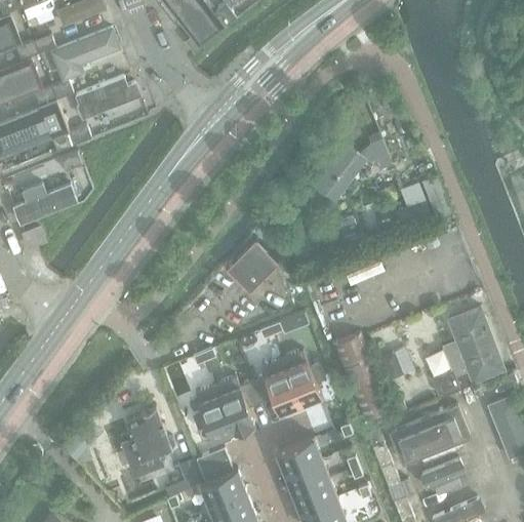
[(19,8),(15,0),(1,0),(0,1),(0,9),(2,15),(19,8)]
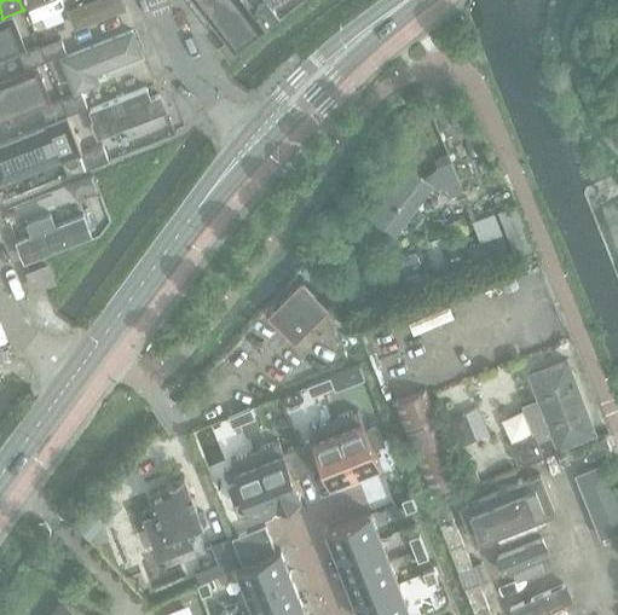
[(278,21),(265,4),(252,15),(266,32),(278,21)]
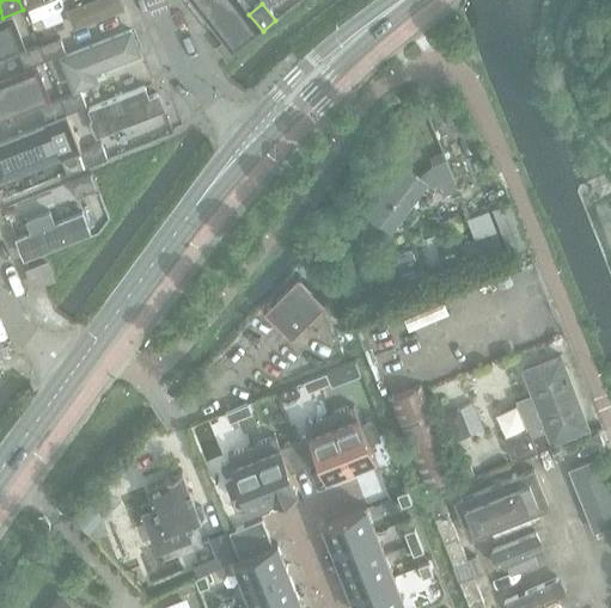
[(63,55),(57,41),(38,48),(44,63),(63,55)]
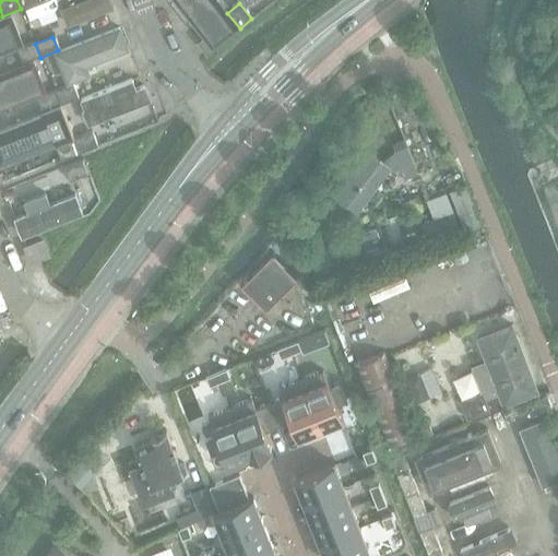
[(22,64),(40,58),(35,44),(16,51),(22,64)]
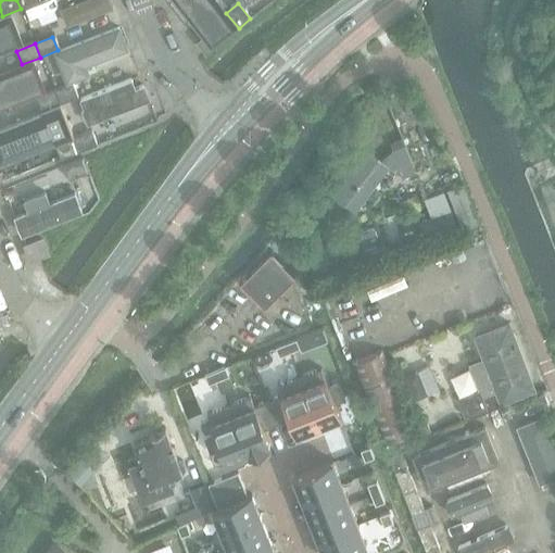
[(35,67),(0,80),(0,112),(46,95),(35,67)]
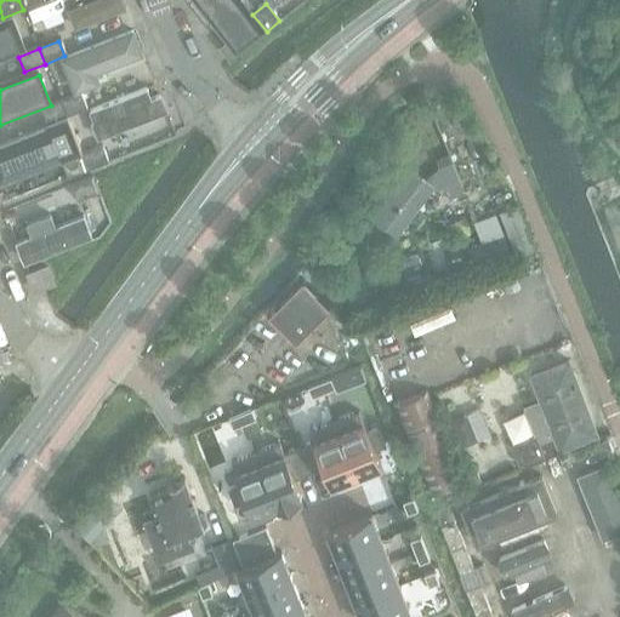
[(147,93),(87,116),(96,141),(165,115),(159,98),(149,102),(147,93)]
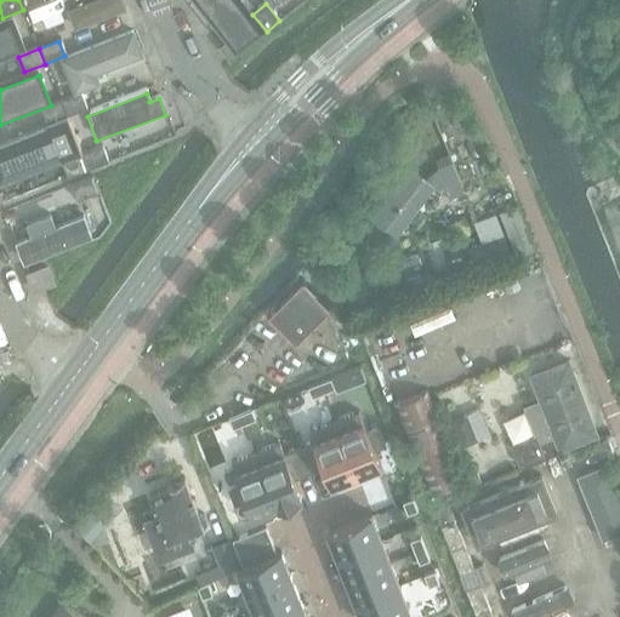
[(86,110),(80,95),(60,103),(66,118),(86,110)]
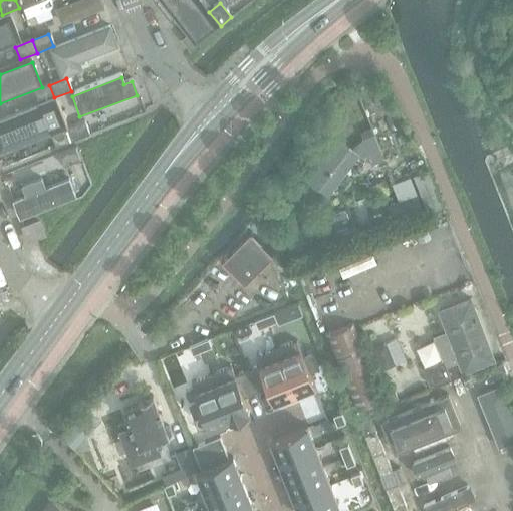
[(54,97),(49,85),(33,91),(38,104),(54,97)]
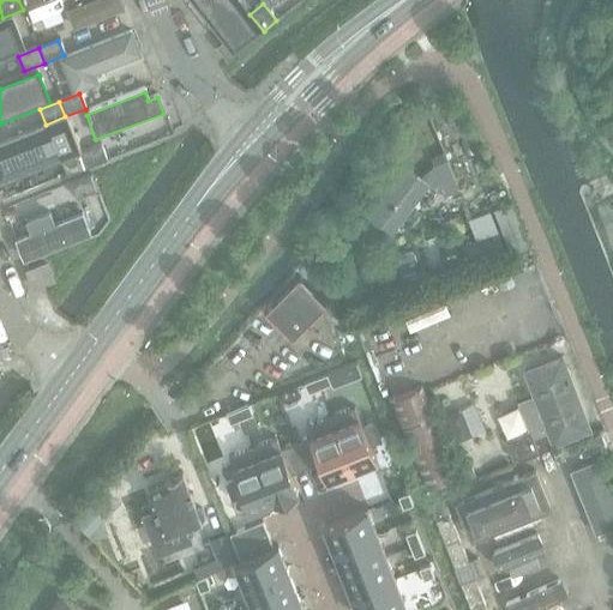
[(46,132),(0,150),(0,171),(53,151),(46,132)]
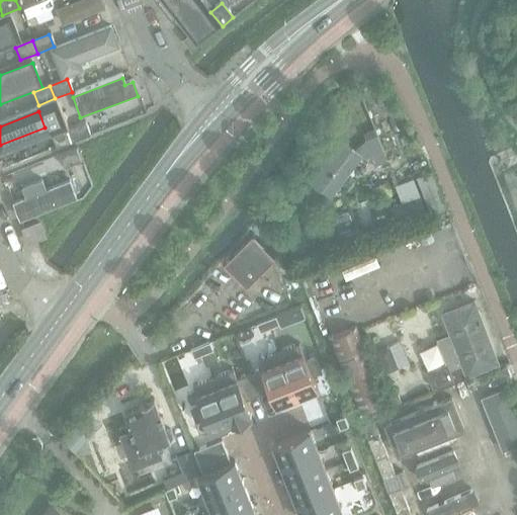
[(90,137),(85,124),(68,131),(73,143),(90,137)]
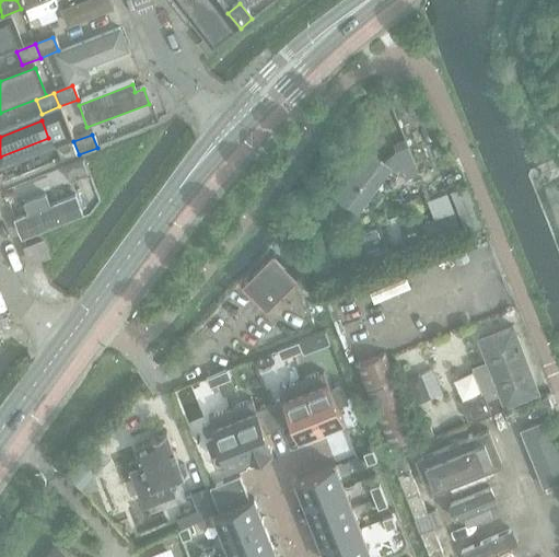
[(79,154),(73,141),(55,149),(60,162),(79,154)]
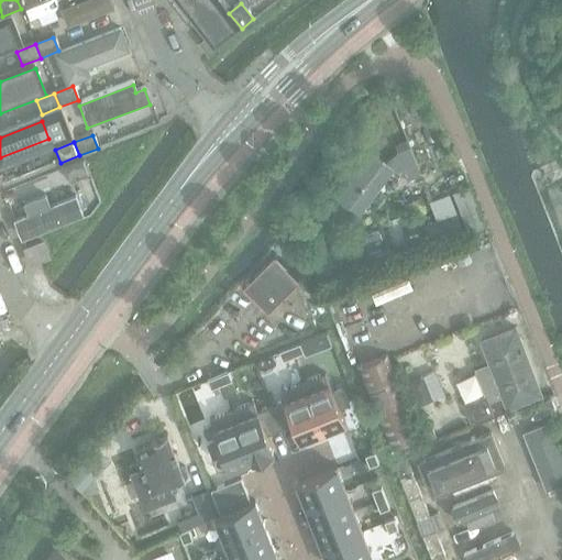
[(359,217),(392,172),(396,174),(404,172),(408,183),(420,178),(406,142),(394,147),(397,154),(385,165),(363,149),(351,164),(355,166),(332,198),(359,217)]
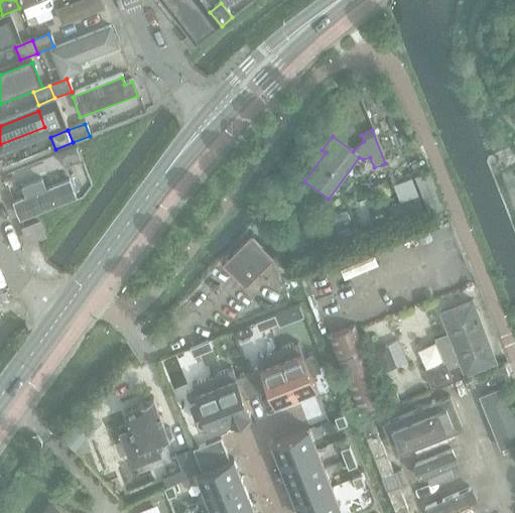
[(80,162),(75,149),(57,156),(62,168),(80,162)]
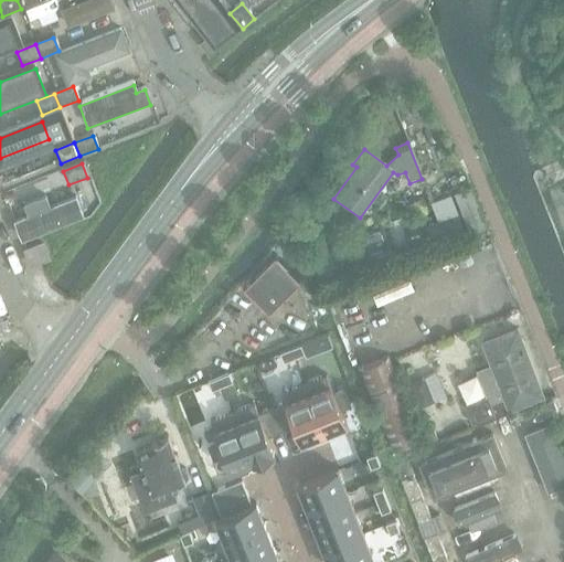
[(469,235),(487,229),(469,189),(453,195),(469,235)]
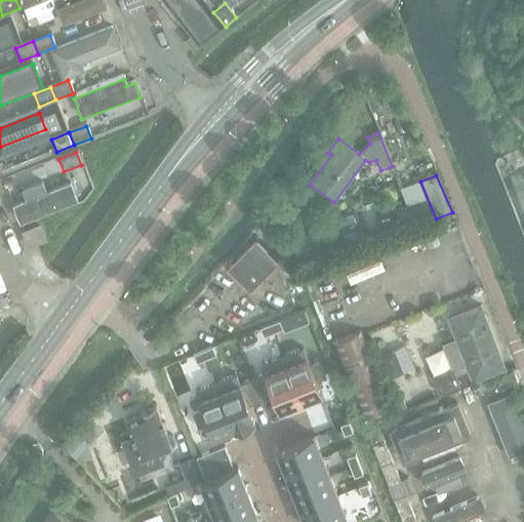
[(21,229),(80,204),(70,177),(49,186),(54,198),(14,213),(21,229)]
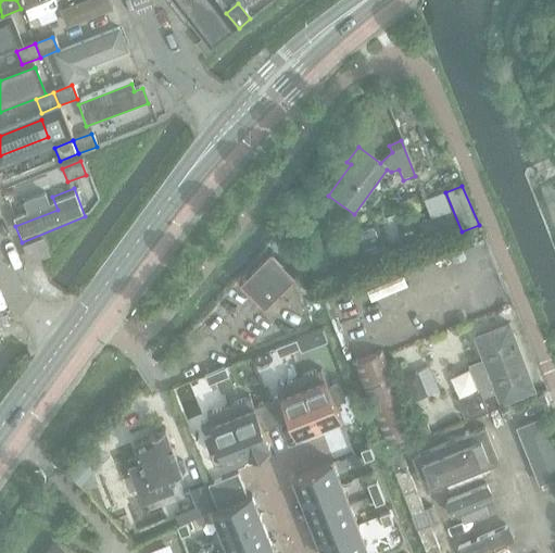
[(46,255),(41,242),(25,249),(29,262),(46,255)]
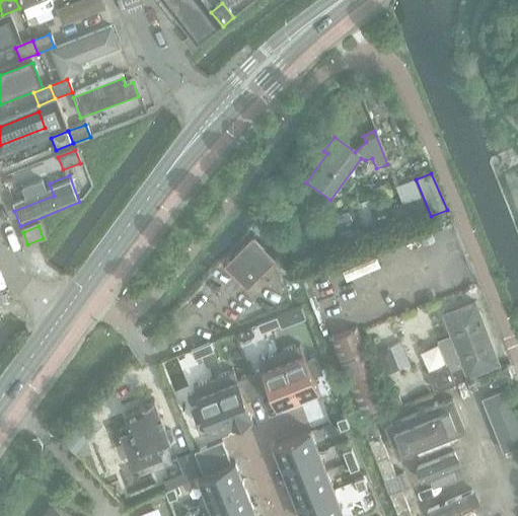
[(275,259),(251,235),(223,265),(246,288),(275,259)]
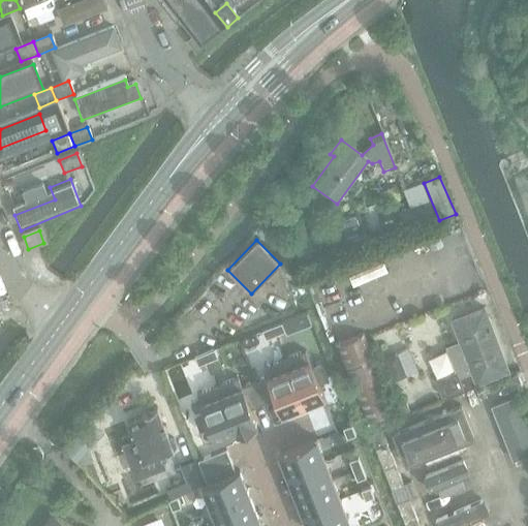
[(284,334),(281,325),(271,329),(275,337),(284,334)]
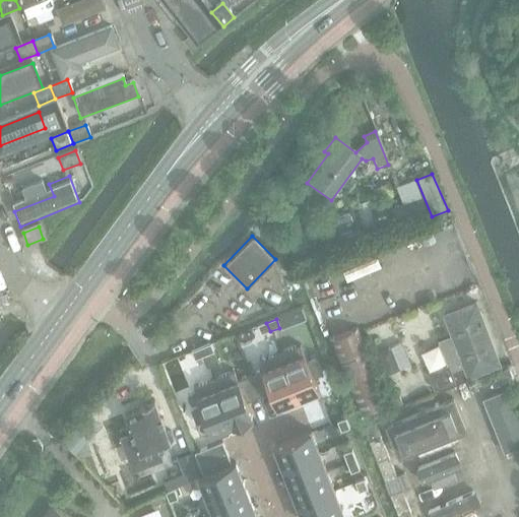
[(270,331),(266,323),(257,327),(260,335),(270,331)]
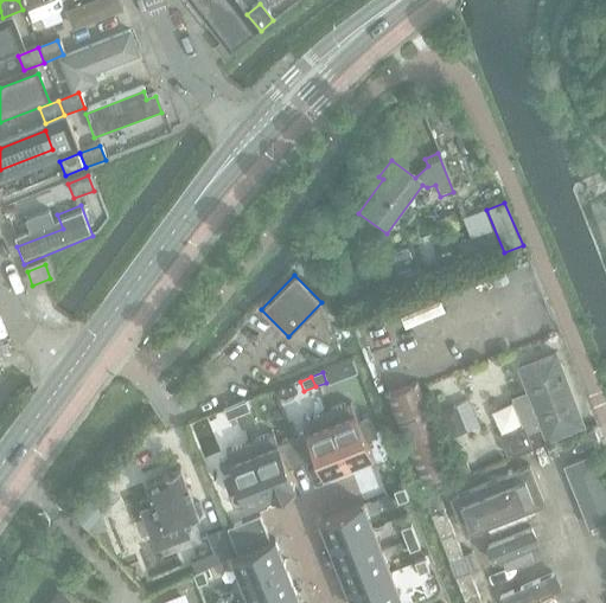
[(237,417),(249,412),(244,403),(234,408),(237,417)]
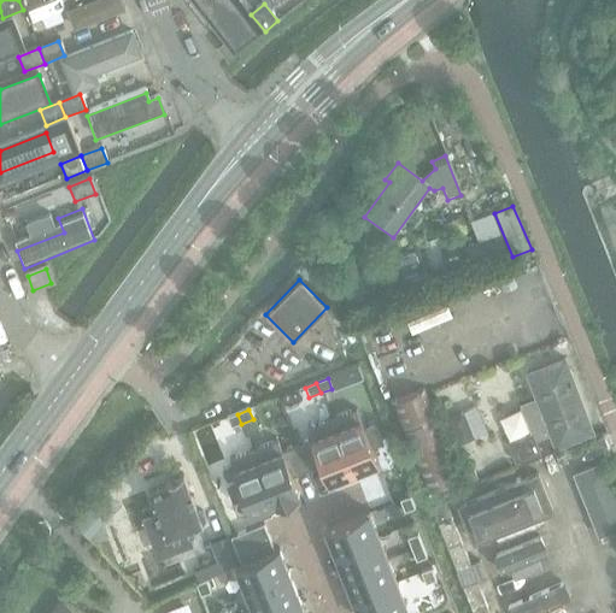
[(364,432),(356,411),(332,420),(353,473),(375,465),(376,465),(370,449),(381,444),(375,429),(364,432)]
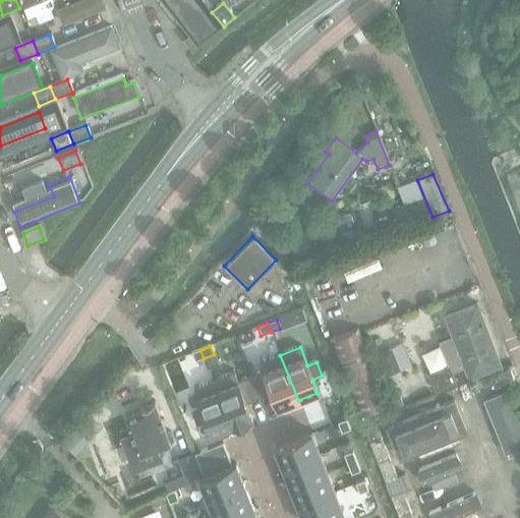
[(204,358),(200,350),(190,353),(194,362),(204,358)]
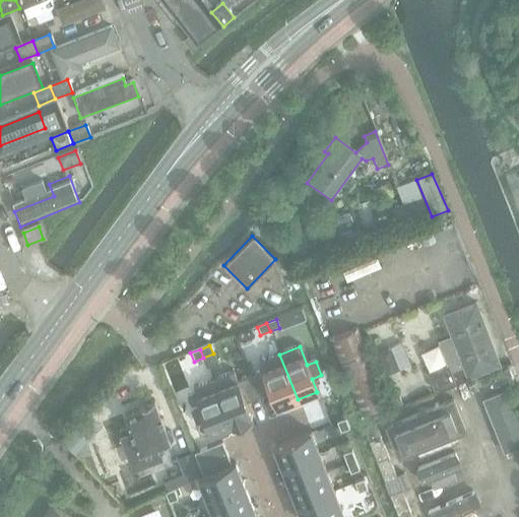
[(298,399),(279,354),(259,363),(262,372),(250,377),(258,398),(271,393),(276,407),(298,399)]
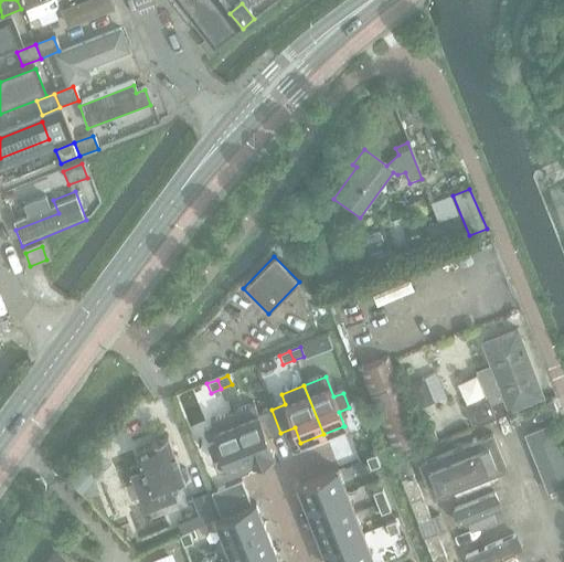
[(556,414),(552,403),(545,406),(541,407),(545,419),(552,416),(556,414)]
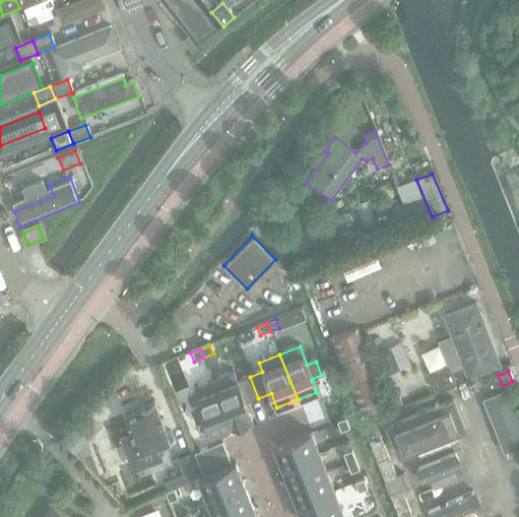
[(245,403),(258,398),(250,377),(237,382),(233,373),(213,381),(231,426),(251,418),(245,403)]
